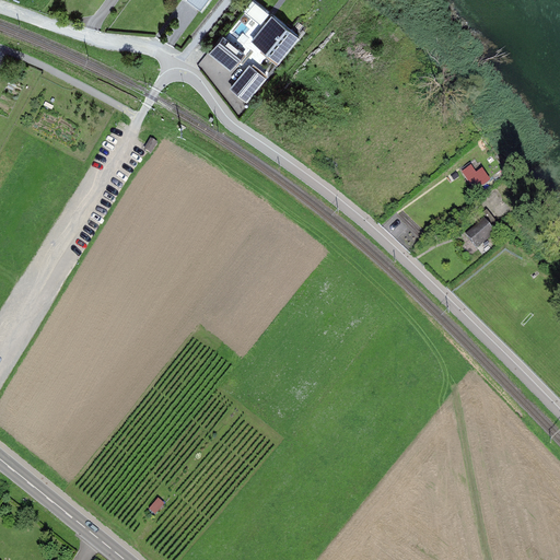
[(271,13),(254,0),(253,0),(209,54),(226,68),(271,13)]
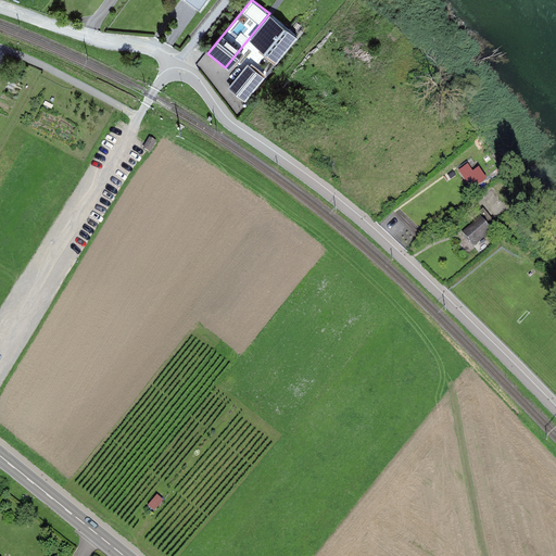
[(297,36),(270,15),(250,41),(276,62),(297,36)]
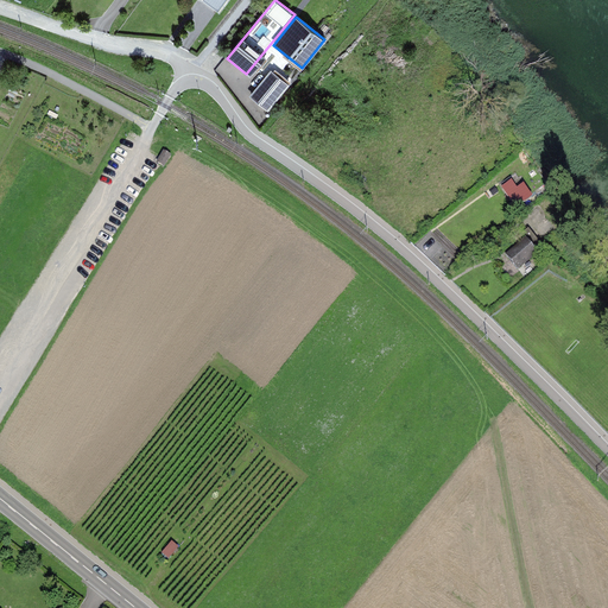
[(272,70),(251,95),(268,111),(290,86),(272,70)]
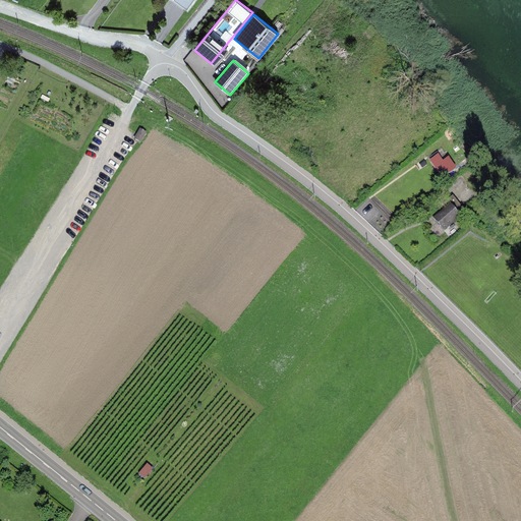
[(136,141),(142,146),(150,134),(143,130),(136,141)]
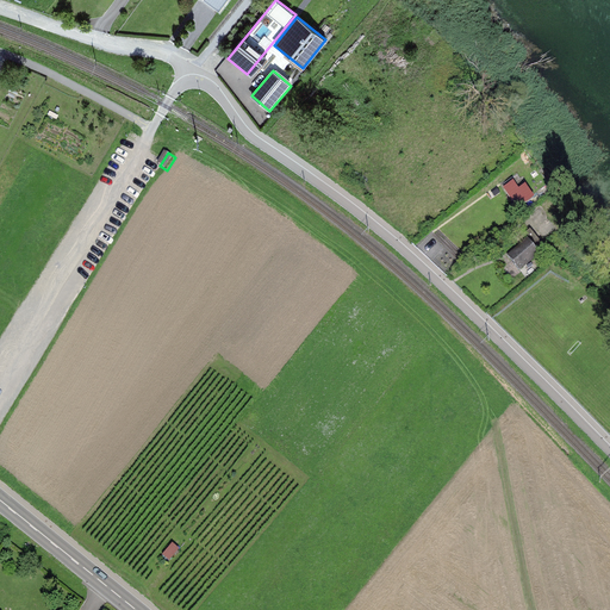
[(524,174),(505,186),(520,209),(539,197),(524,174)]
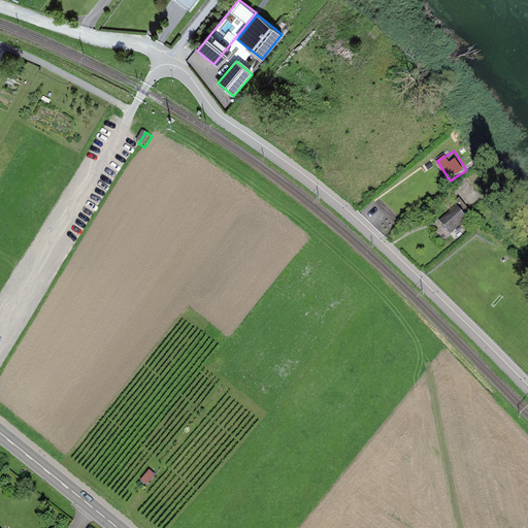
[(441,220),(449,230),(467,217),(460,205),(441,220)]
